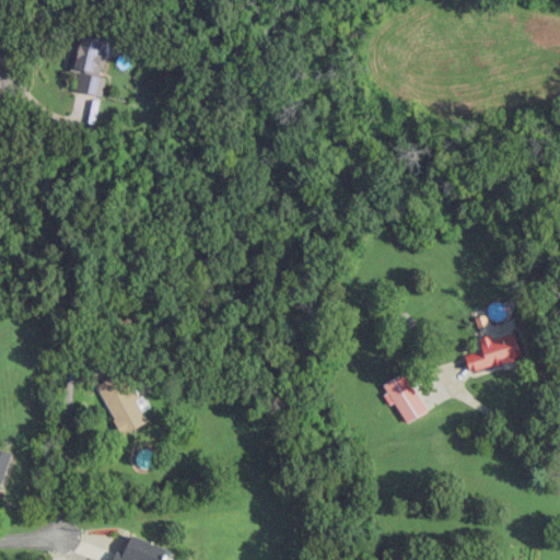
[(102,96),(106,77),(101,76),(108,41),(80,34),(72,71),(78,73),(74,90),(102,96)]
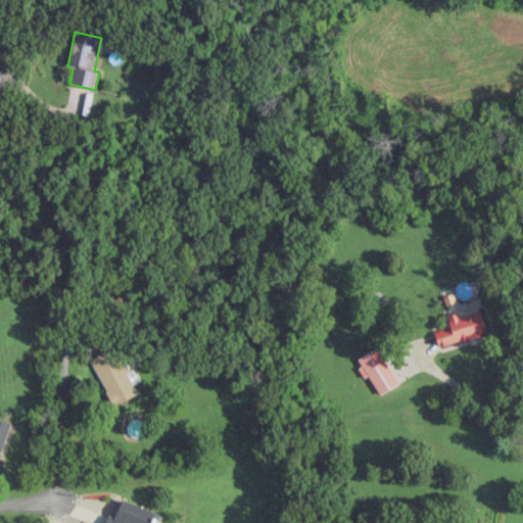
[(449,327),(434,331),(437,346),(486,334),(480,311),(458,316),(458,313),(446,316),(449,327)]
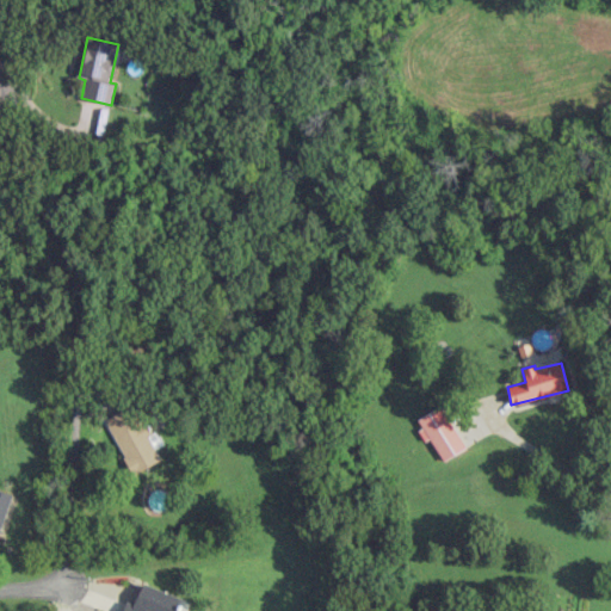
[(105,419),(131,475),(159,462),(133,406),(105,419)]
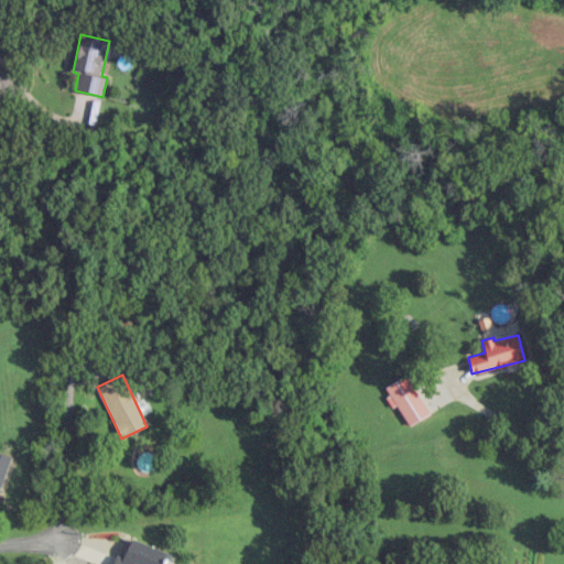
[(430,414),(408,375),(383,388),(393,407),(398,405),(409,425),(430,414)]
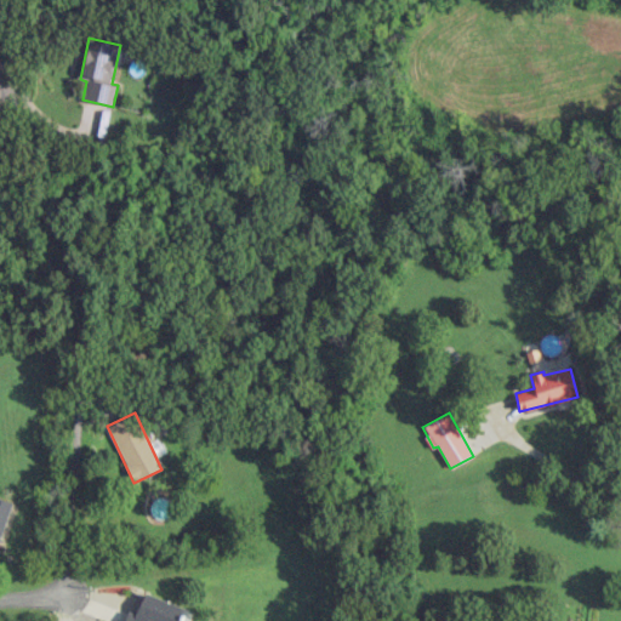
[(0,540),(0,541),(11,501),(0,497),(0,540)]
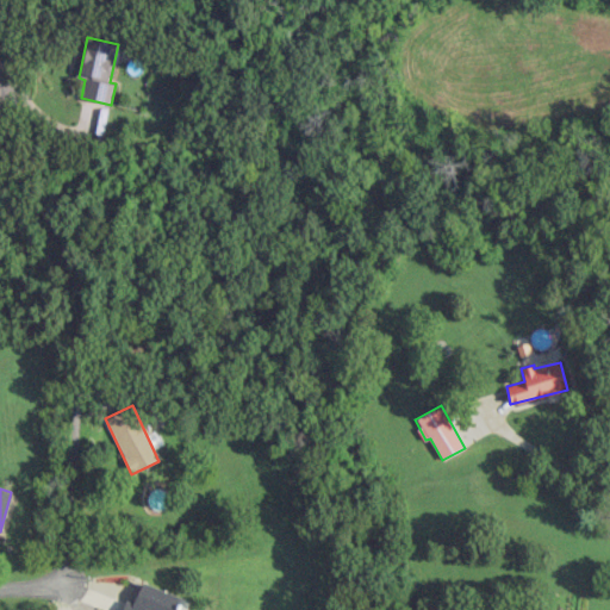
[(178,609),(184,597),(143,582),(135,603),(126,601),(123,609),(178,609)]
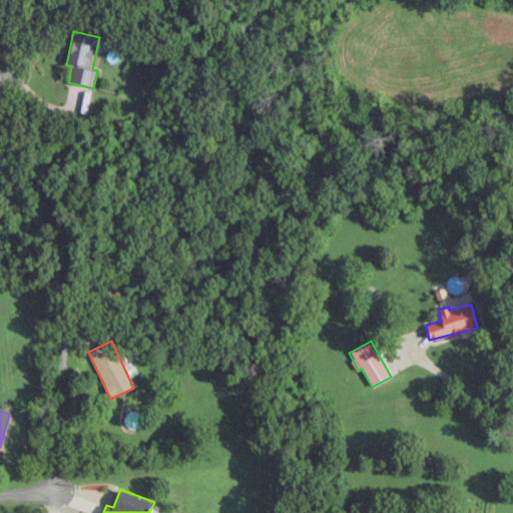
All buildings are outlined.
